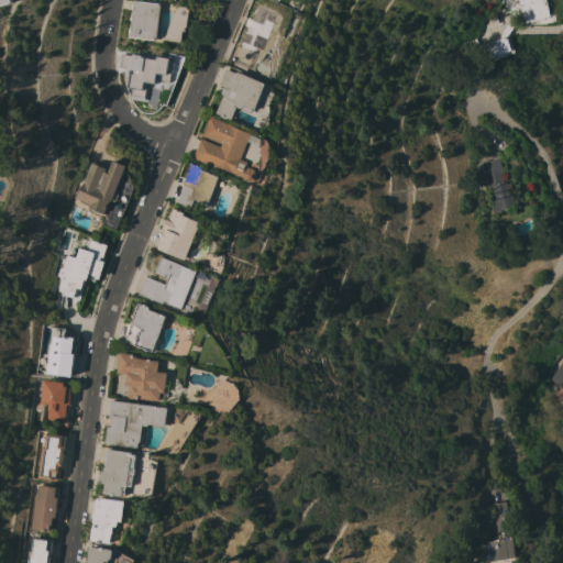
[(548,17),(549,18),(527,23),(523,11),(520,17),(504,7),(506,2),(505,1),(505,0),(553,0),(556,14),(548,17)]
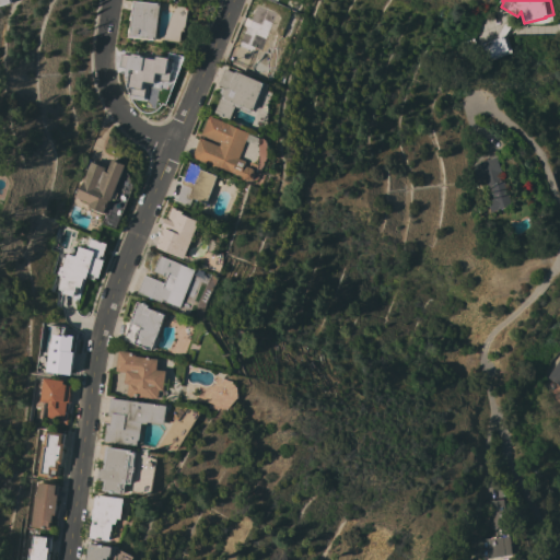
[(159,3),(159,4),(161,6),(156,37),(154,37),(154,39),(130,36),(130,33),(128,33),(129,27),(131,27),(131,21),(130,20),(130,14),(132,14),(133,9),(131,8),(132,3),(133,3),(135,1),(159,3)]
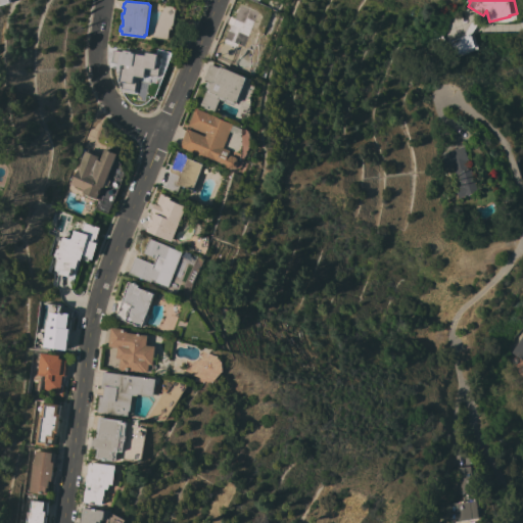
[(262,11),(250,38),(248,38),(244,47),(239,45),(230,64),(216,58),(232,16),(234,17),(240,3),(262,11)]
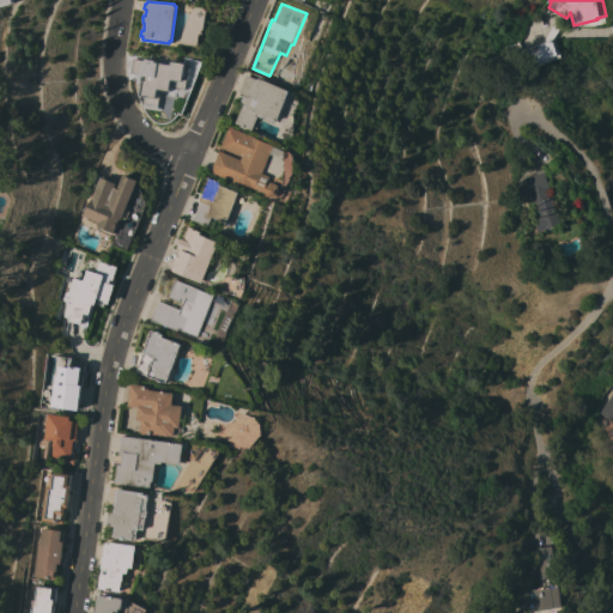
[(161,95),(159,98),(138,95),(144,59),(182,65),(180,85),(177,85),(177,89),(171,87),(161,95)]
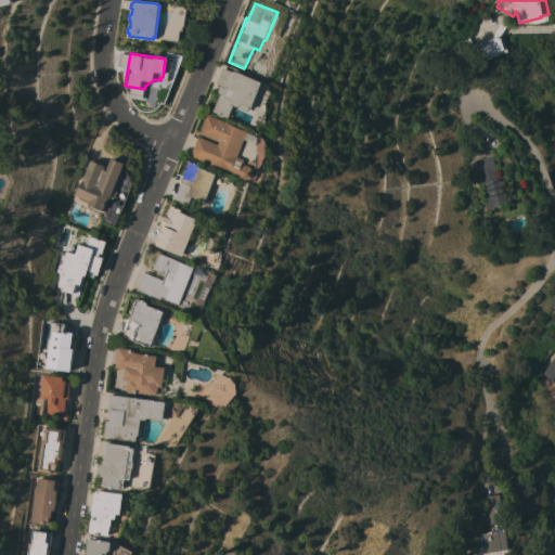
[(250,113),(233,105),(228,118),(223,116),(223,117),(217,115),(218,114),(213,112),(220,93),(218,92),(220,87),(222,88),(223,87),(216,84),(222,68),(233,73),(234,71),(262,82),(250,113)]
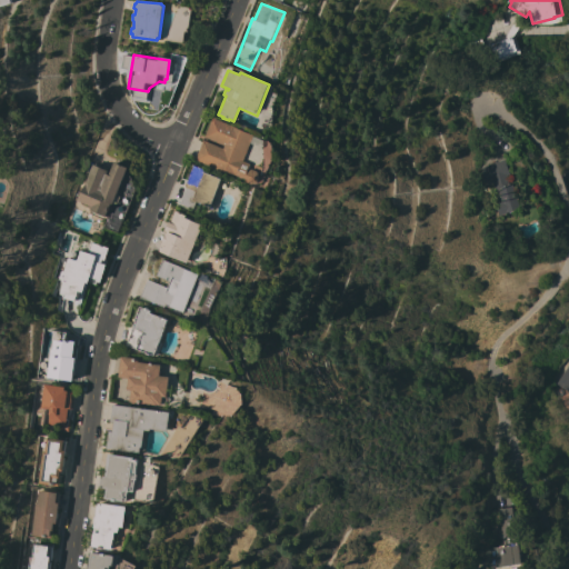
[(222,169),(221,171),(195,160),(202,140),(223,148),(225,145),(205,136),(212,118),(255,135),(255,136),(265,140),(262,148),(251,143),(245,161),(251,163),(248,170),(252,169),(258,172),(260,177),(258,182),(251,183),(247,181),(246,179),(222,169)]
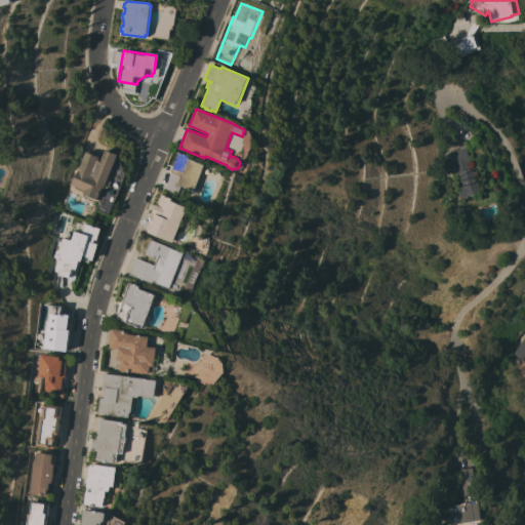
[(446,153),(466,147),(480,192),(459,198),(456,189),(462,187),(458,174),(457,175),(454,168),(447,170),(446,168),(442,158),(441,155),(446,153)]
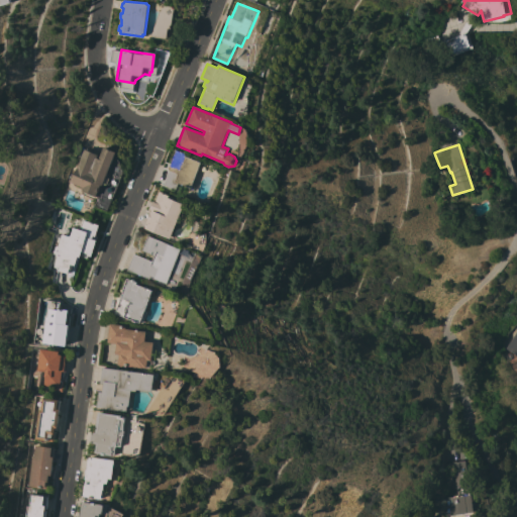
[(84,149),(98,156),(97,158),(99,159),(103,147),(116,152),(106,176),(109,179),(107,185),(101,186),(100,185),(95,199),(81,194),(82,191),(81,191),(83,188),(70,183),(84,149)]
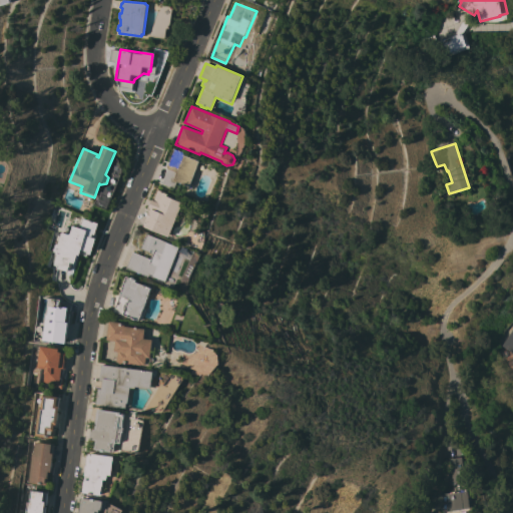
[(176,180),(173,188),(161,184),(174,148),(184,152),(183,155),(199,161),(190,186),(176,180)]
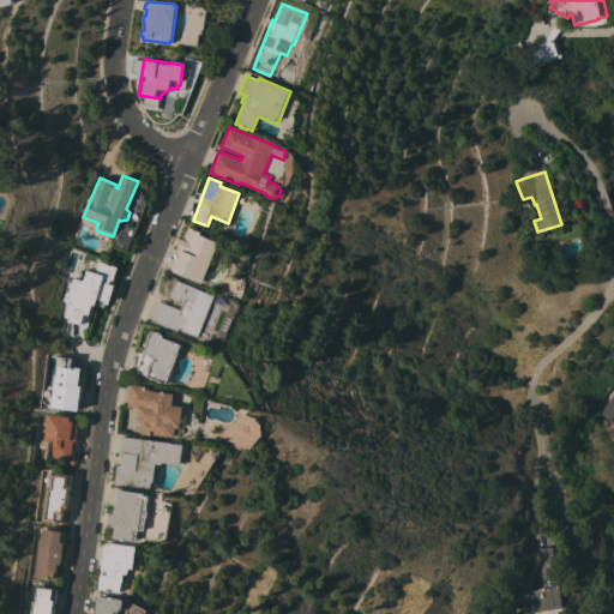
[(202,284),(169,270),(179,250),(176,248),(181,239),(184,240),(188,227),(202,233),(200,235),(218,242),(202,284)]
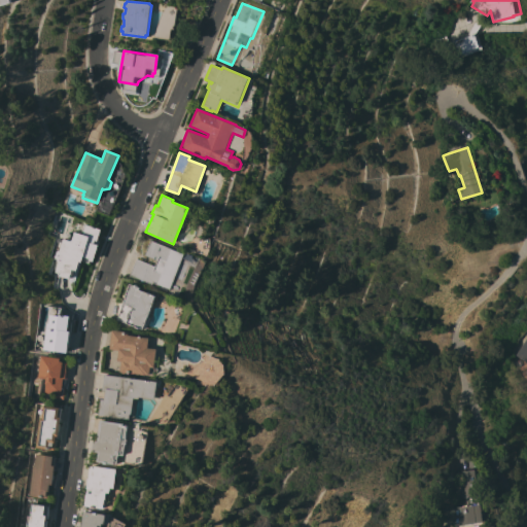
[(89,260),(89,264),(81,261),(81,262),(78,261),(73,279),(69,278),(69,279),(58,276),(59,274),(55,272),(58,261),(56,261),(56,259),(54,258),(56,251),(59,251),(63,239),(70,241),(72,240),(74,232),(82,235),(84,225),(100,230),(97,241),(95,241),(94,243),(98,245),(93,261),(89,260)]
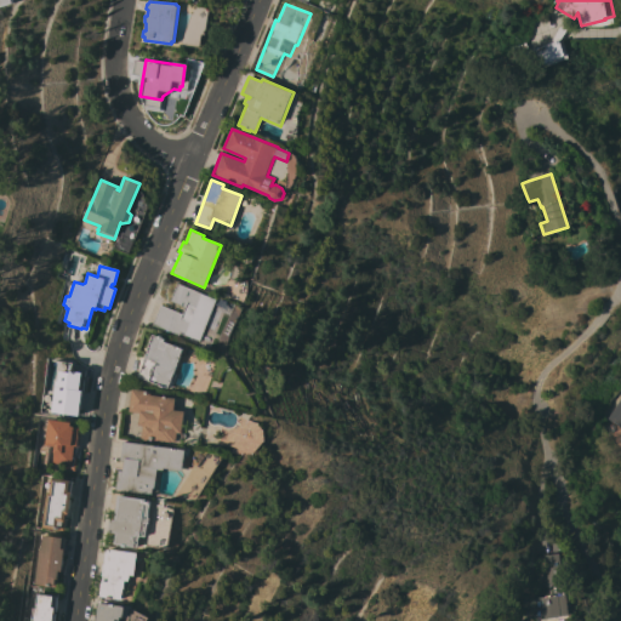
[(180,334),(180,335),(153,324),(160,305),(181,314),(184,307),(170,301),(177,283),(217,300),(214,308),(205,328),(199,341),(180,334)]
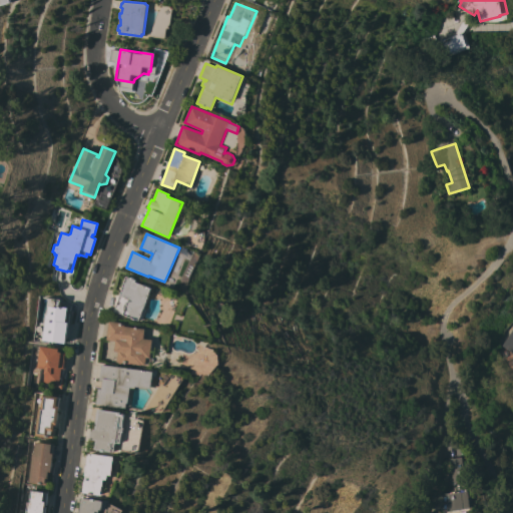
[(139,323),(111,313),(125,275),(138,280),(136,283),(151,288),(141,314),(139,323)]
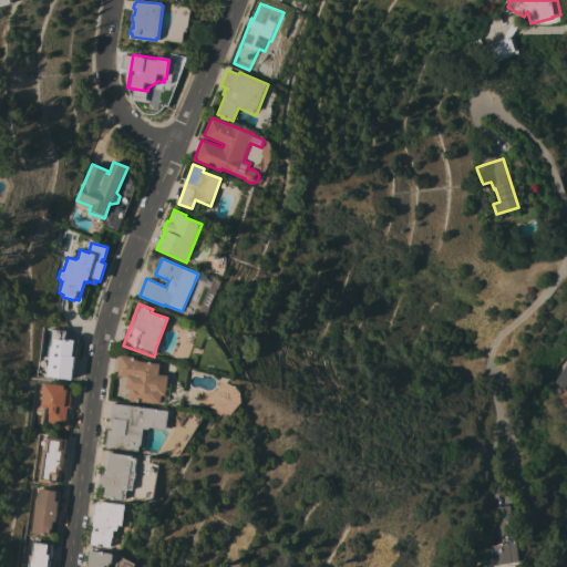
[(44,373),(35,372),(37,361),(47,363),(48,348),(51,348),(52,339),(62,340),(62,338),(75,340),(73,357),(75,357),(73,375),(70,375),(70,380),(44,377),(44,373)]
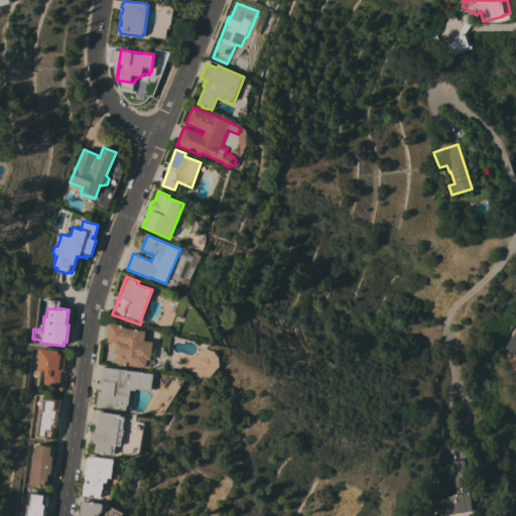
[(144,341),(153,342),(151,360),(150,367),(146,367),(146,368),(143,367),(143,368),(126,366),(126,367),(119,366),(119,365),(117,364),(119,354),(115,354),(116,344),(107,343),(110,324),(125,326),(125,329),(146,331),(144,341)]
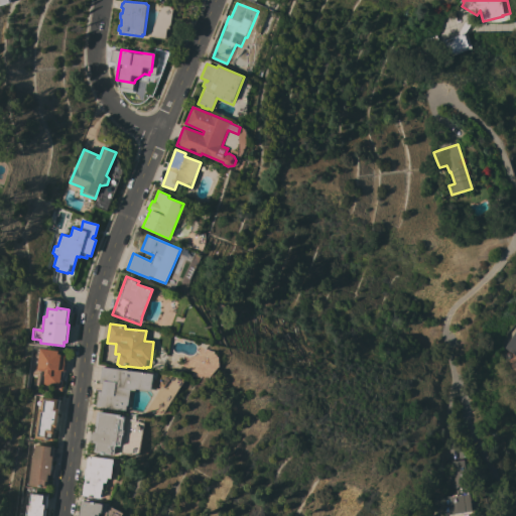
[(515,357),(502,348),(515,327),(515,357)]
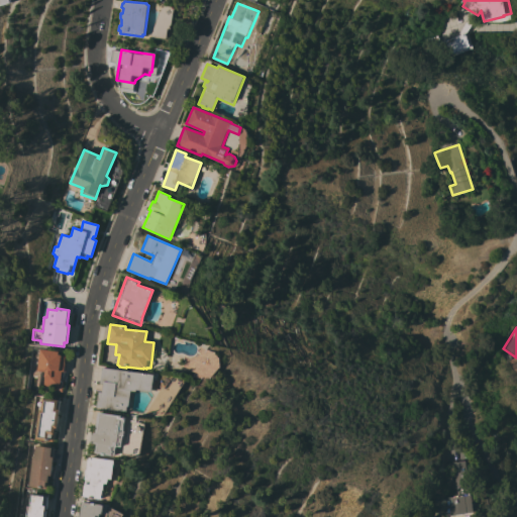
[(59,351),(58,354),(66,355),(64,373),(61,372),(59,388),(42,386),(43,372),(36,371),(38,348),(59,351)]
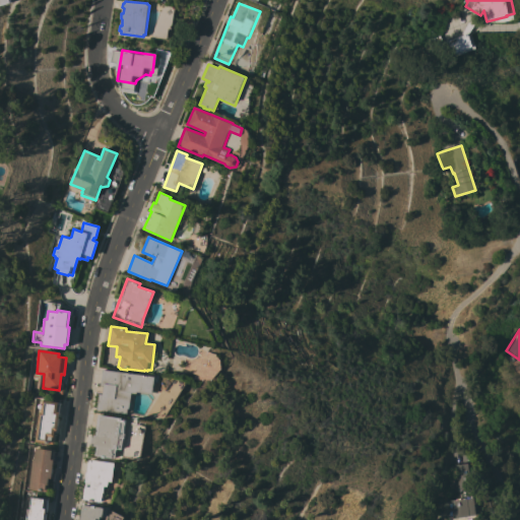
[(153,394),(138,392),(138,394),(132,393),(130,409),(129,409),(128,414),(98,410),(100,394),(103,394),(105,386),(101,386),(104,370),(155,377),(153,394)]
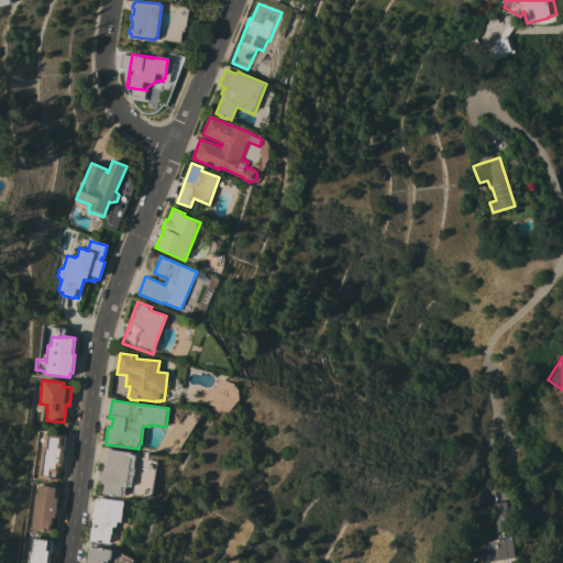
[(43,446),(45,433),(65,435),(62,466),(58,466),(57,481),(36,478),(41,446),(43,446)]
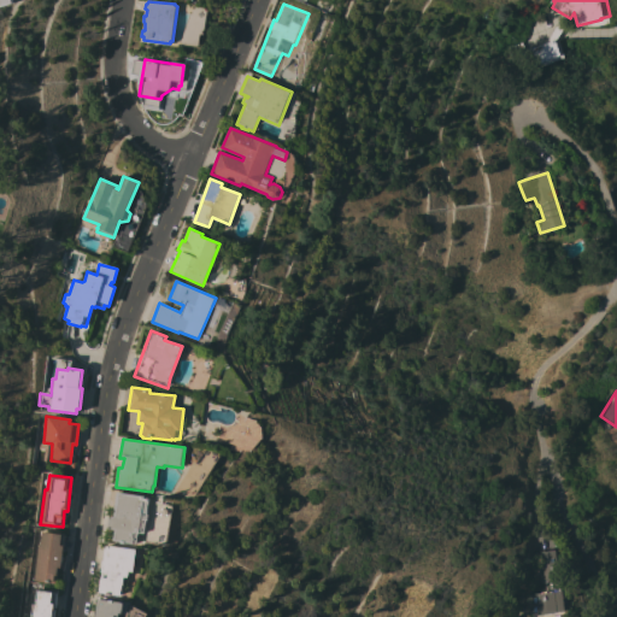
[(139,533),(137,542),(115,540),(116,529),(109,528),(110,517),(116,518),(118,493),(150,497),(147,513),(148,516),(148,519),(147,521),(145,533),(139,533)]
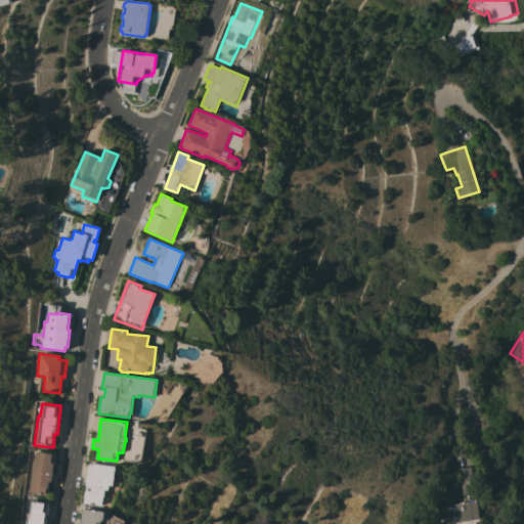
[(33,464),(35,451),(52,454),(50,464),(53,464),(51,482),(48,481),(47,488),(46,488),(45,493),(41,493),(41,495),(27,493),(32,464),(33,464)]
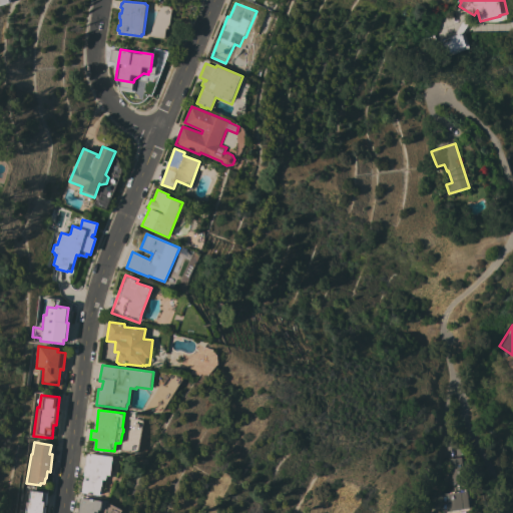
[(112,475),(107,475),(107,480),(103,479),(102,487),(101,487),(100,495),(82,492),(83,481),(84,482),(84,476),(85,466),(86,466),(88,453),(114,457),(112,475)]
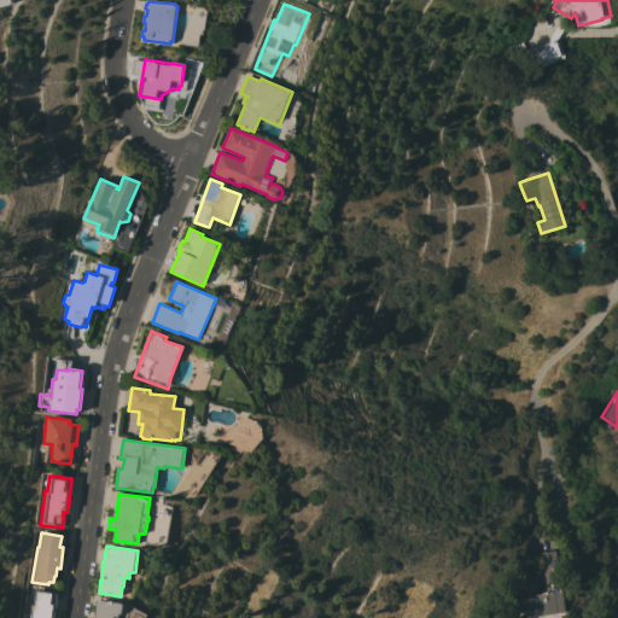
[(531,617),(529,596),(548,593),(547,583),(541,584),(536,554),(557,551),(563,592),(564,592),(567,612),(531,617)]
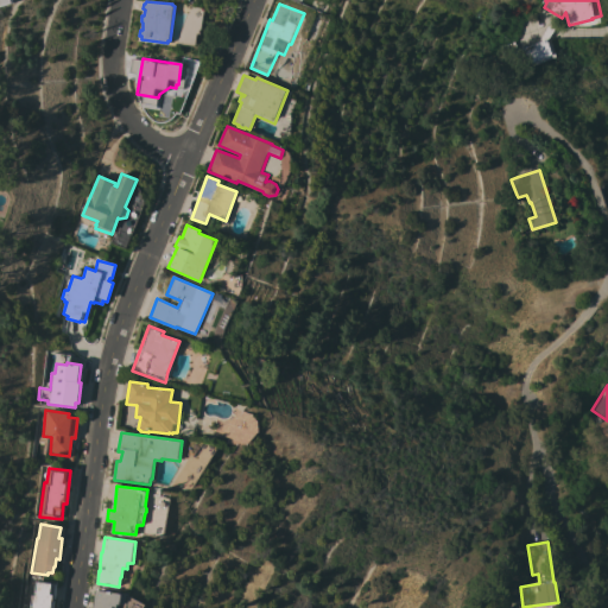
[(27,607),(30,595),(32,596),(35,581),(48,583),(48,581),(56,582),(54,597),(52,597),(50,607),(27,607)]
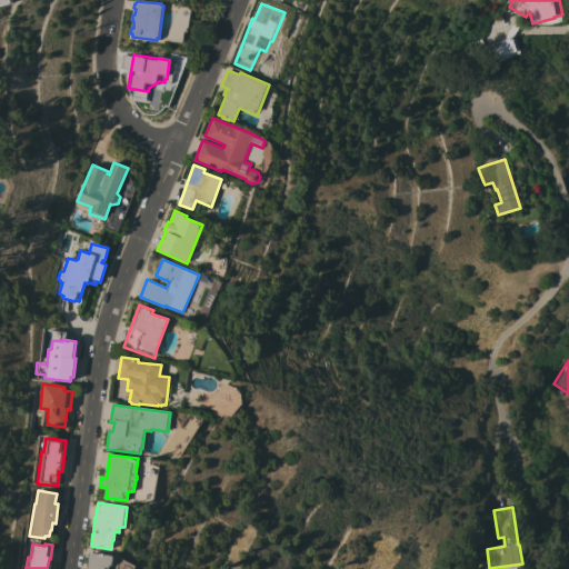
[(87,568),(90,552),(112,556),(111,567),(117,568),(116,568),(87,568)]
